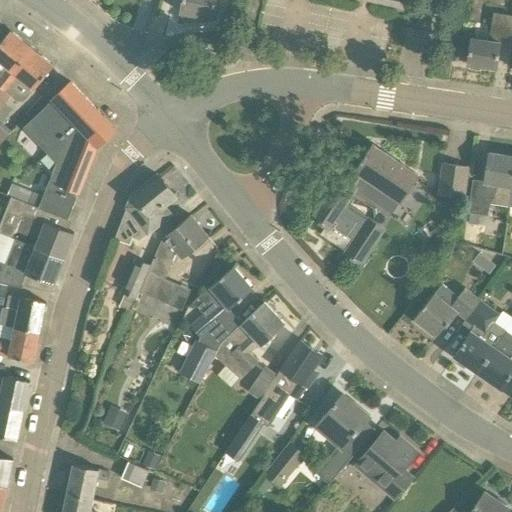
[(184,0),(182,14),(213,19),(216,0),(184,0)]
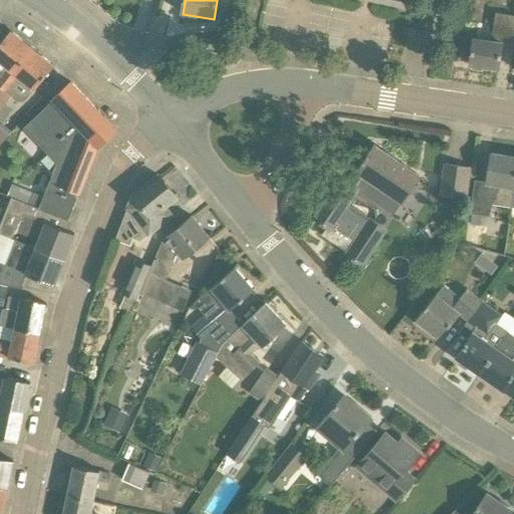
[(492,41),(474,39),(470,65),(499,69),(503,43),(504,37),(513,38),(513,16),(497,13),(492,41)]
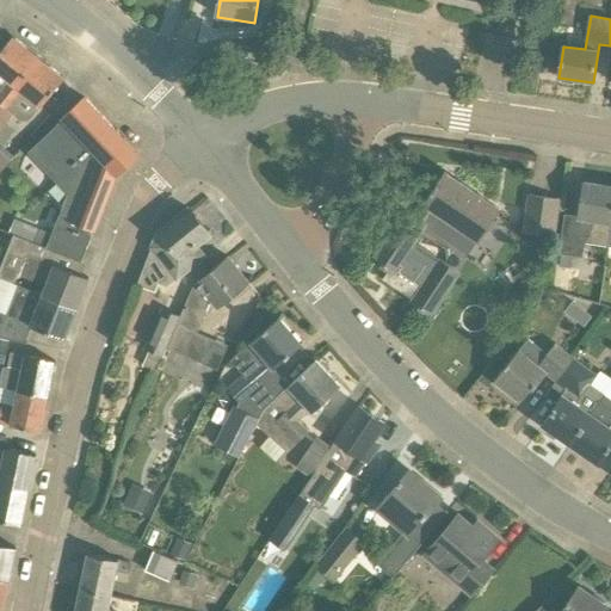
[(0,36),(0,106),(1,105),(39,59),(13,37),(10,43),(0,36)]
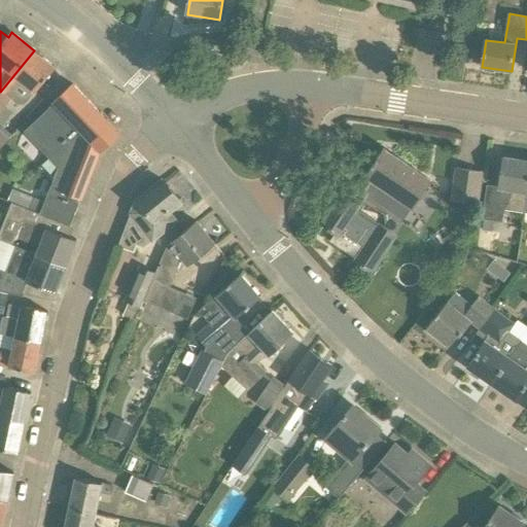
[(34,50),(1,91),(0,92),(0,112),(11,98),(10,98),(19,86),(18,85),(21,80),(36,93),(56,68),(34,50)]
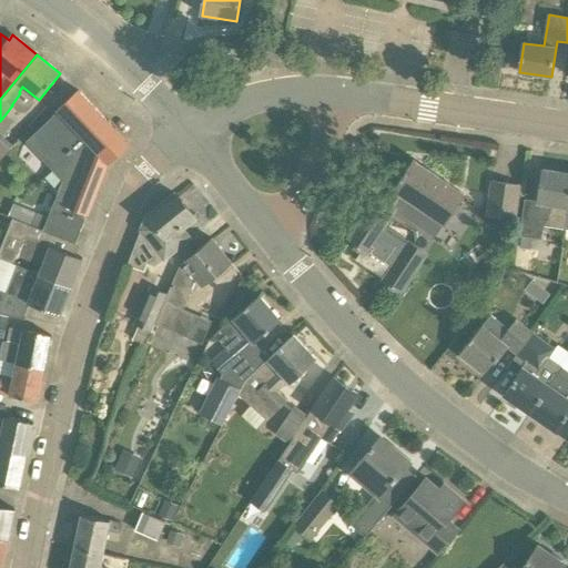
[(27,141),(53,171),(107,120),(79,92),(27,141)]
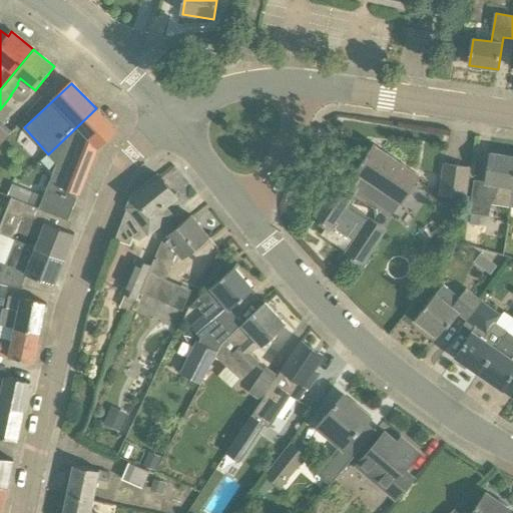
[(116,130),(96,108),(48,154),(55,162),(43,197),(39,209),(69,220),(98,146),(116,130)]
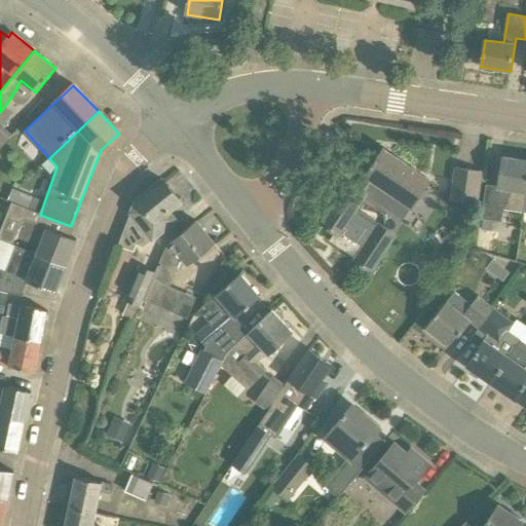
[(0,148),(11,136),(2,126),(0,128),(0,148)]
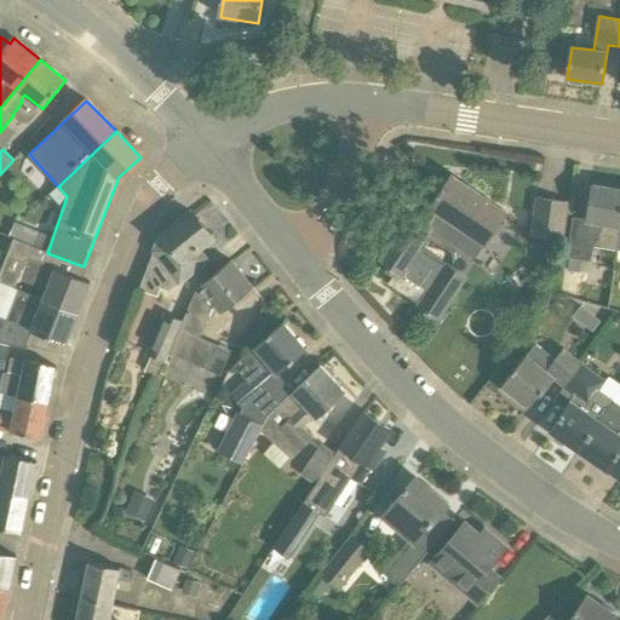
[(468,276),(426,251),(448,213),(488,240),(507,212),(452,176),(431,207),(434,208),(425,223),(414,214),(380,267),(397,279),(395,283),(423,302),(419,308),(438,320),(468,276)]
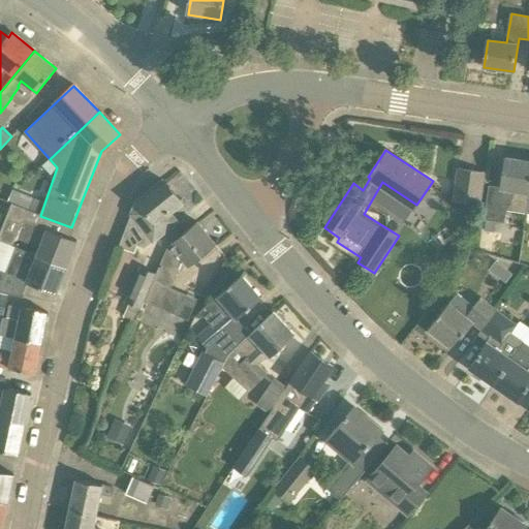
[(506,212),(527,214),(528,199),(528,162),(506,159),(502,188),(490,186),(485,220),(505,223),(506,212)]
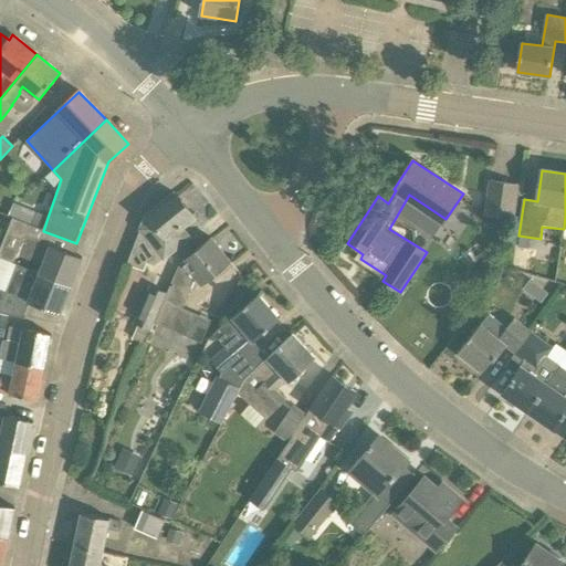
[(491,180),(486,216),(513,220),(519,185),(491,180)]
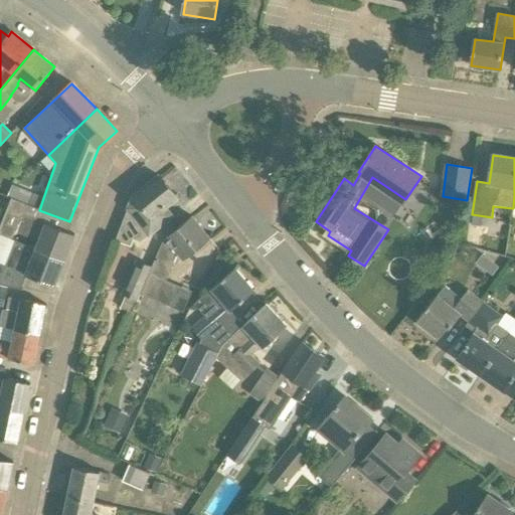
[(117,240),(132,246),(140,224),(150,235),(173,217),(165,206),(177,197),(161,177),(132,200),(117,240)]
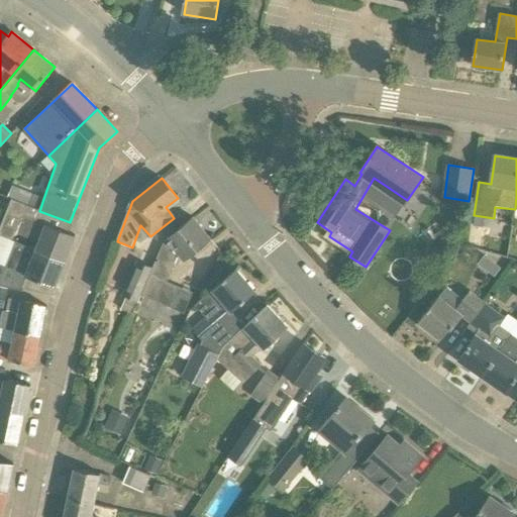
[(28,206),(39,211),(43,199),(32,195),(28,206)]
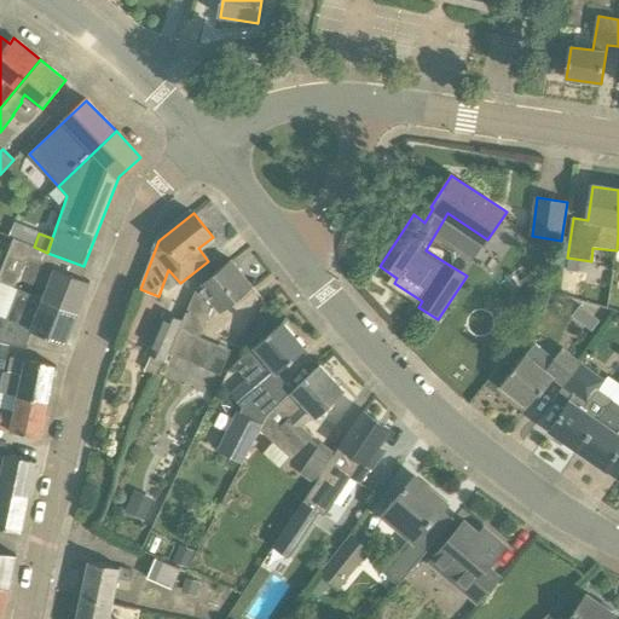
[(85,281),(25,258),(18,279),(36,287),(38,284),(48,289),(44,300),(79,313),(91,282),(85,281)]
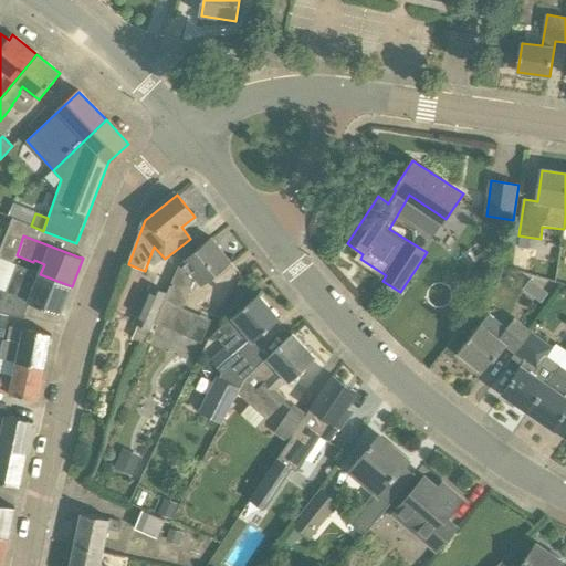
[(532,238),(520,236),(517,248),(530,250),(532,238)]
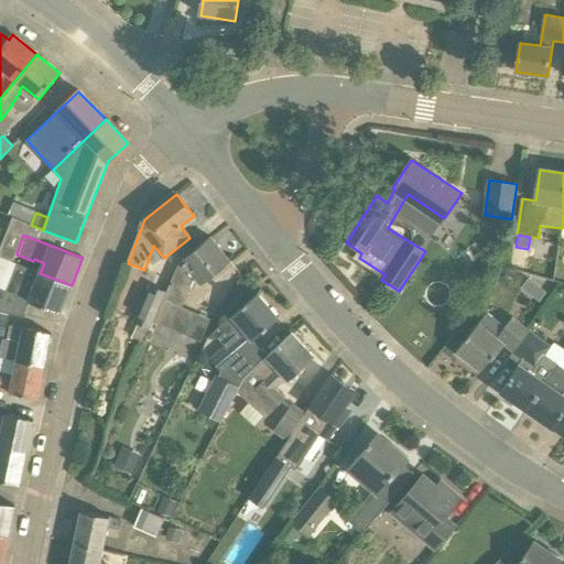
[(180,263),(166,294),(165,299),(155,321),(186,334),(196,311),(184,306),(195,278),(202,285),(231,262),(212,238),(180,263)]
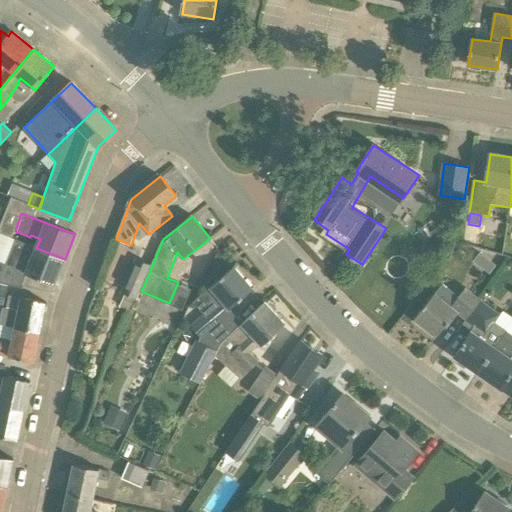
[(65,259),(36,248),(16,240),(6,266),(0,263),(0,284),(8,286),(22,289),(27,274),(55,285),(65,259)]
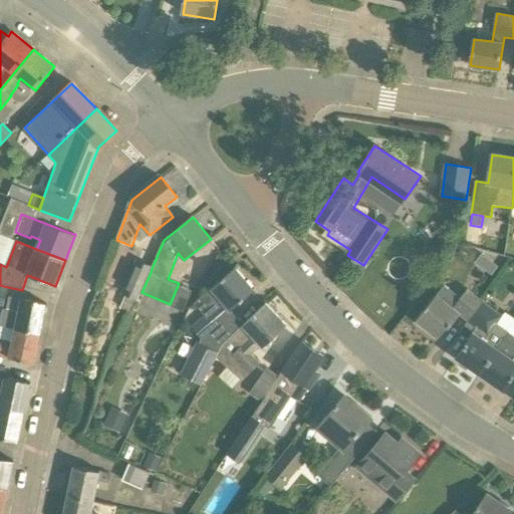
[(478,266),(485,257),(481,253),(474,262),(478,266)]
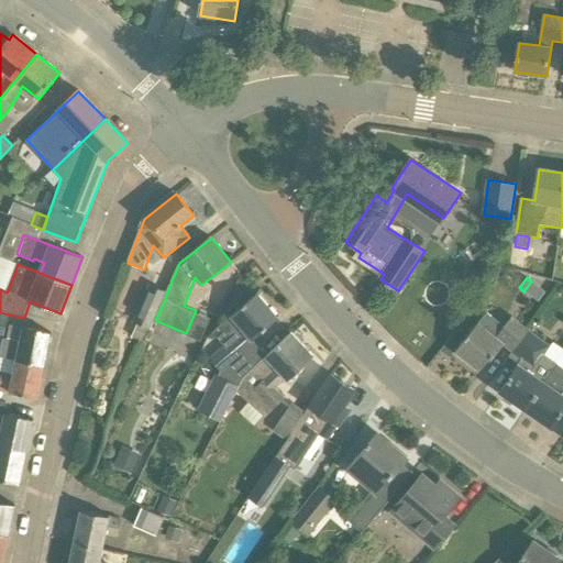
[(155,320),(165,298),(166,294),(150,286),(134,321),(152,329),(155,320)]
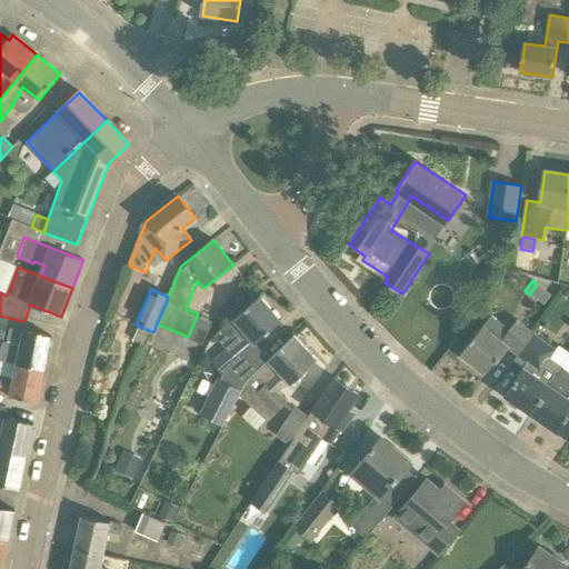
[(260,370),(247,356),(258,347),(256,343),(282,321),(260,297),(222,329),(235,343),(212,362),(223,376),(222,379),(219,378),(201,415),(223,426),(239,396),(246,383),(260,370)]
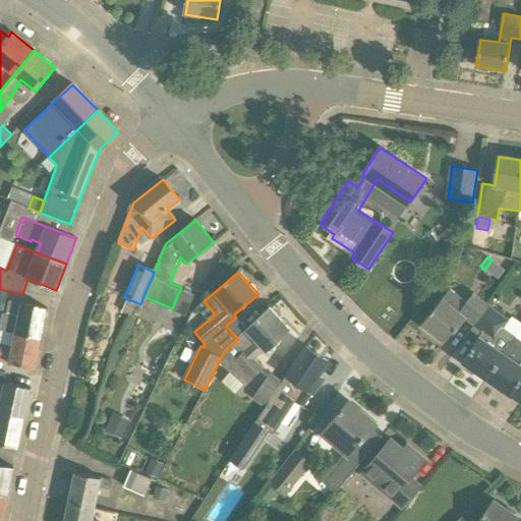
[(490,304),(474,291),(466,301),(451,289),(422,324),(445,342),(455,330),(456,332),(466,319),(475,325),(490,304)]
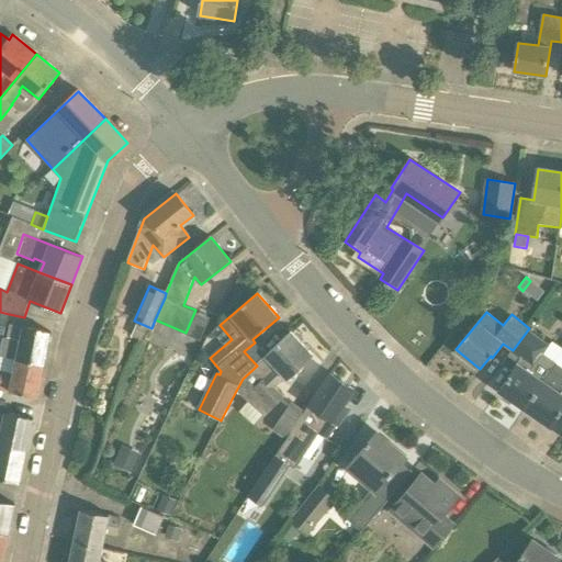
[(1,357),(18,360),(45,366),(52,333),(24,327),(23,328),(12,326),(9,340),(4,340),(1,357)]
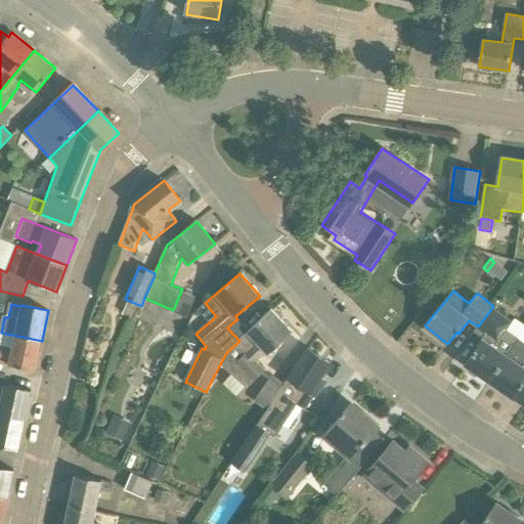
[(516,322),(493,306),(478,326),(474,332),(484,338),(466,365),(489,382),(508,355),(518,339),(509,333),(516,322)]
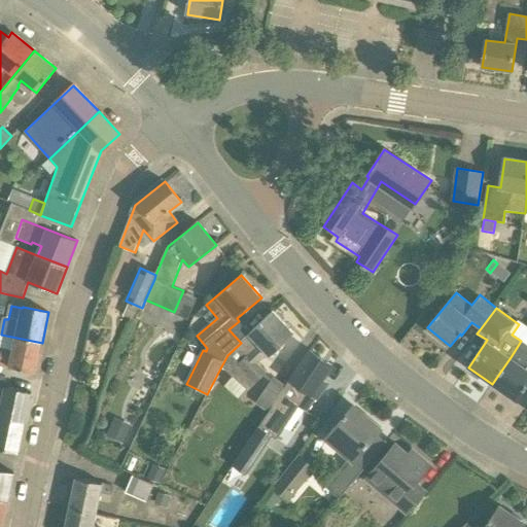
[(293,332),(273,312),(241,343),(227,355),(221,366),(235,378),(225,387),(240,399),(248,390),(267,373),(257,363),(268,354),(269,355),(293,332)]
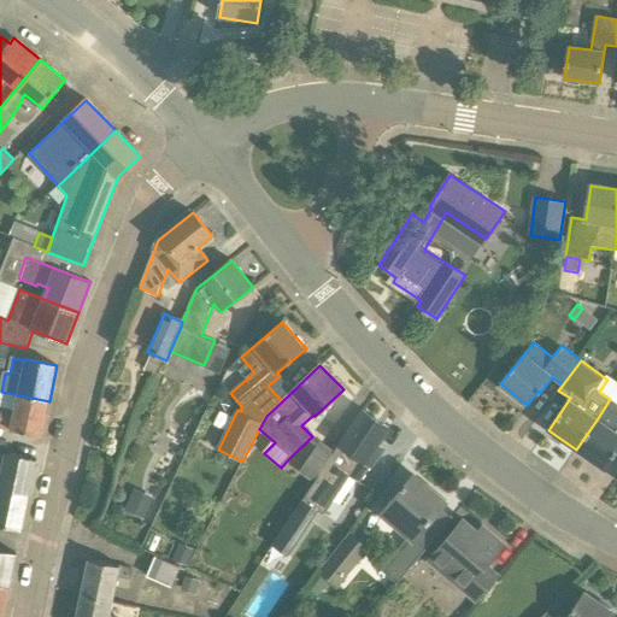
[(50,401),(19,395),(16,412),(3,409),(0,419),(0,427),(12,429),(11,430),(42,436),(50,401)]
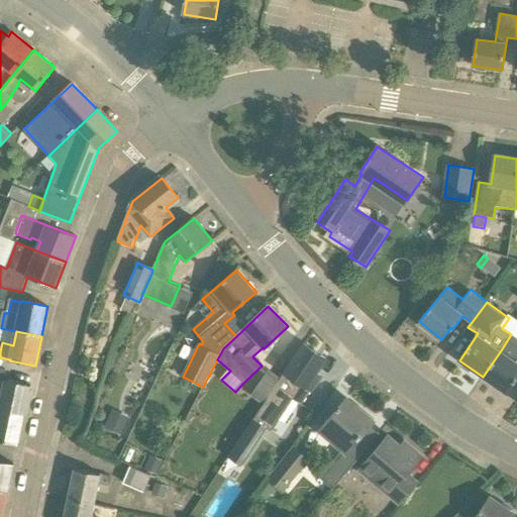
[(507,393),(516,377),(516,337),(511,334),(501,350),(483,377),(507,393)]
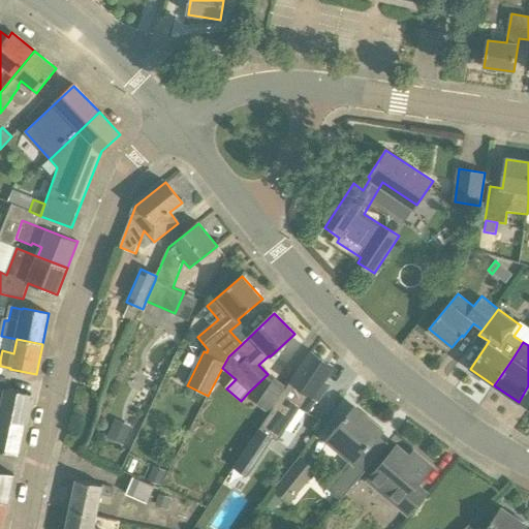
[(311,352),(287,389),(270,414),(235,467),(248,476),(273,438),(278,441),(301,408),(310,413),(329,384),(324,381),(334,367),(311,352)]
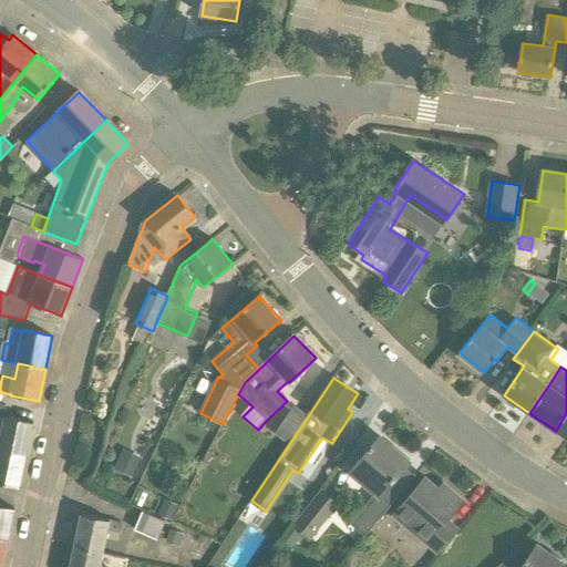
[(275,434),(289,444),(308,416),(294,408),(275,434)]
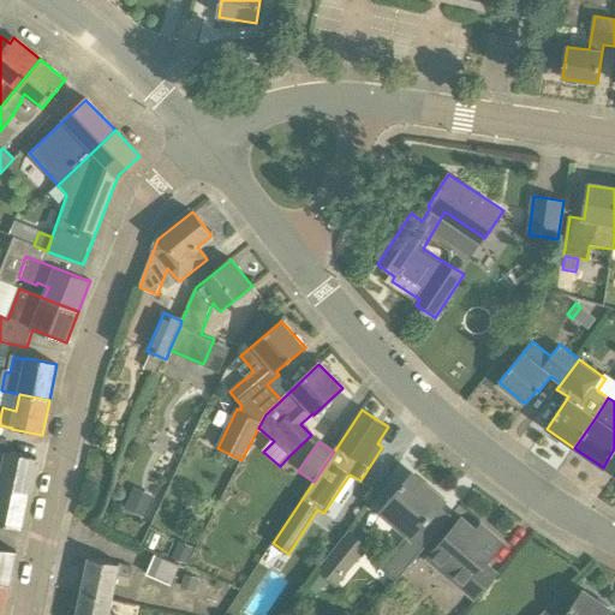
[(0,487),(29,494),(37,459),(6,452),(6,453),(0,452),(0,487)]
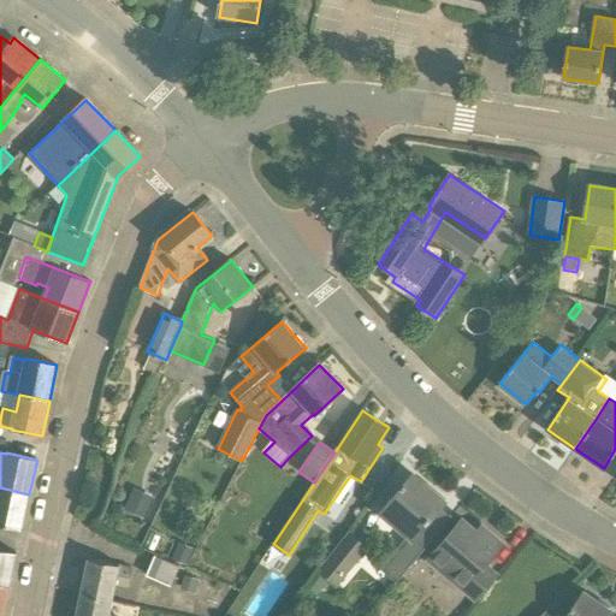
[(414,475),(386,507),(379,516),(404,538),(378,568),(396,584),(422,552),(443,528),(431,519),(445,502),(414,475)]
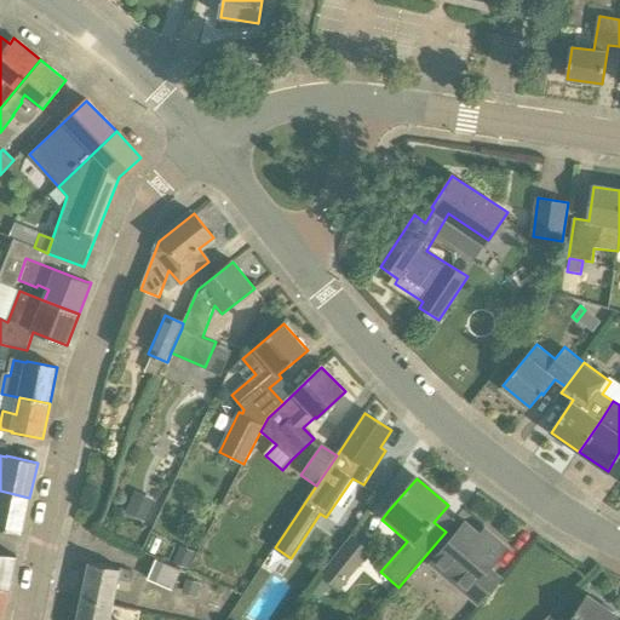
[(29,498),(0,491),(0,528),(22,533),(29,498)]
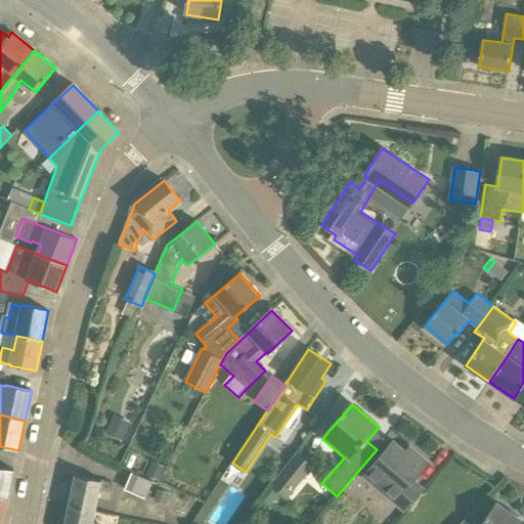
[(132,423),(116,415),(105,434),(123,442),(132,423)]
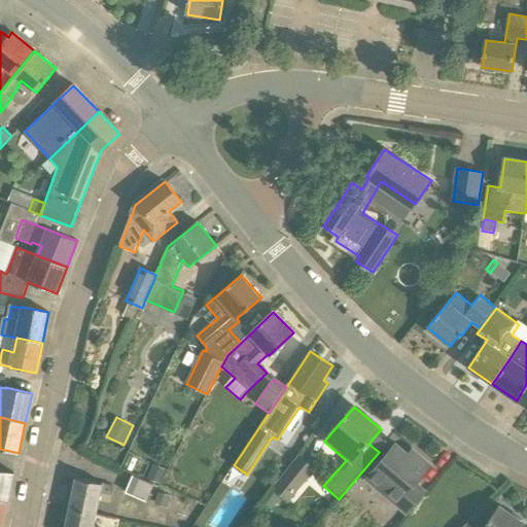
[(417,483),(419,481),(431,465),(413,450),(409,455),(396,444),(366,479),(409,515),(428,493),(417,483)]
